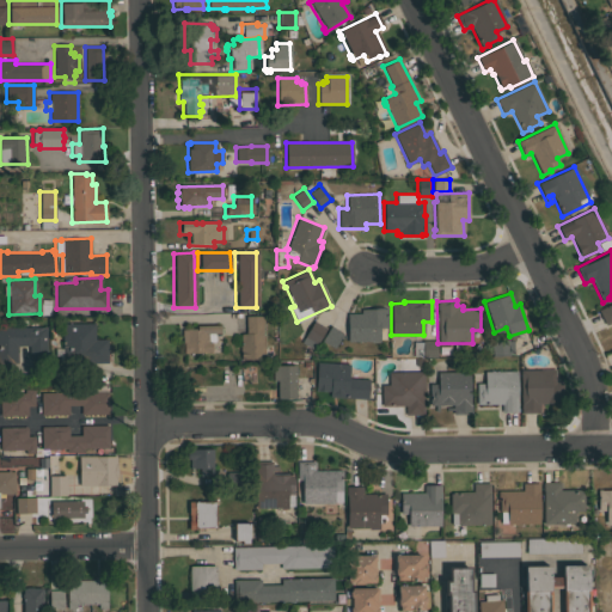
[(611,322),(605,324),(598,310),(611,303),(611,322)]
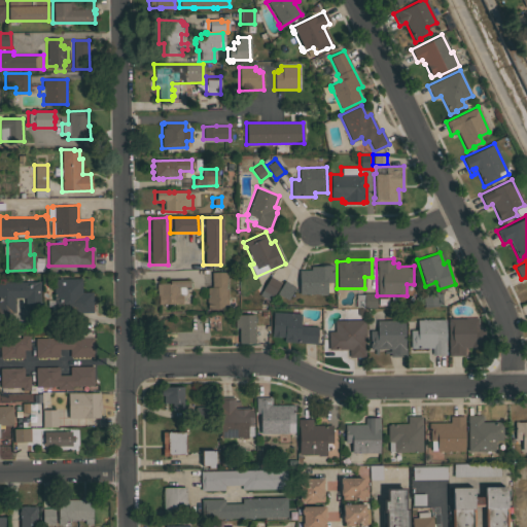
[(334,266),(334,282),(331,282),(331,291),(326,291),(327,294),(319,294),(319,293),(299,293),(299,270),(311,270),(310,266),(334,266)]
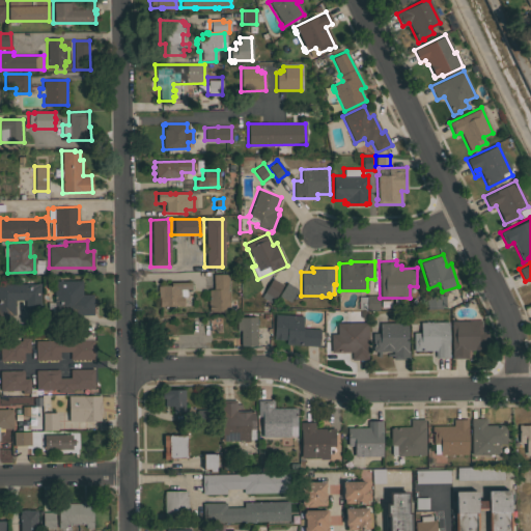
[(228,311),(208,311),(207,288),(213,288),(213,274),(227,274),(228,311)]
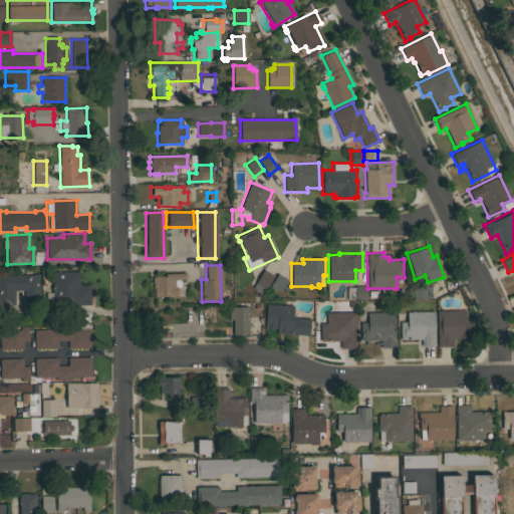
[(263,294),(252,288),(263,269),(273,275),(263,294)]
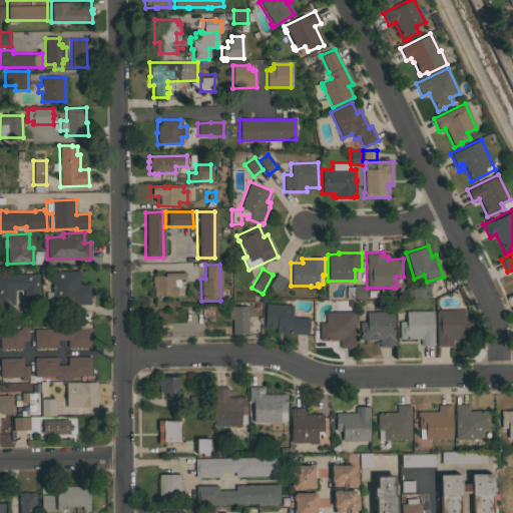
[(79,285),(89,284),(90,304),(52,305),(52,303),(49,303),(49,298),(46,298),(45,292),(52,292),(51,272),(78,271),(79,285)]
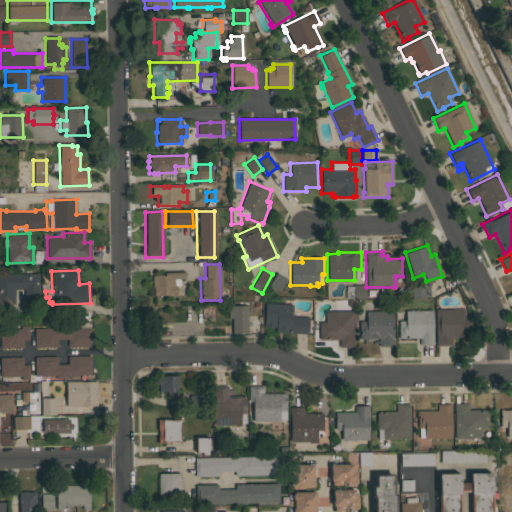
[(153,295),(153,286),(152,286),(152,275),(164,274),(164,272),(183,271),(184,278),(179,278),(180,286),(176,286),(176,294),(153,295)]
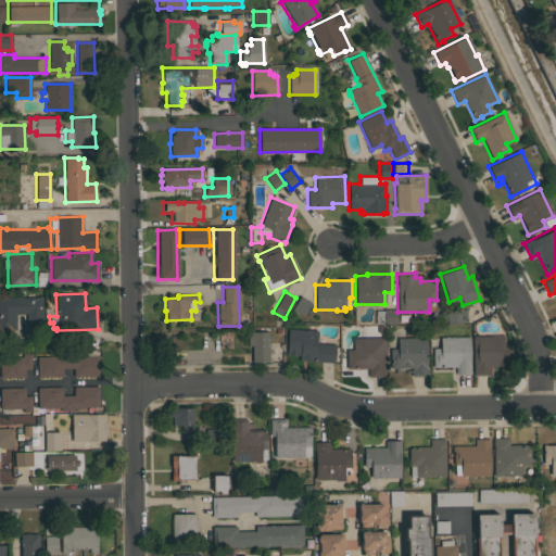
[(300,295),(311,302),(303,316),(298,313),(295,316),(290,313),(300,295)]
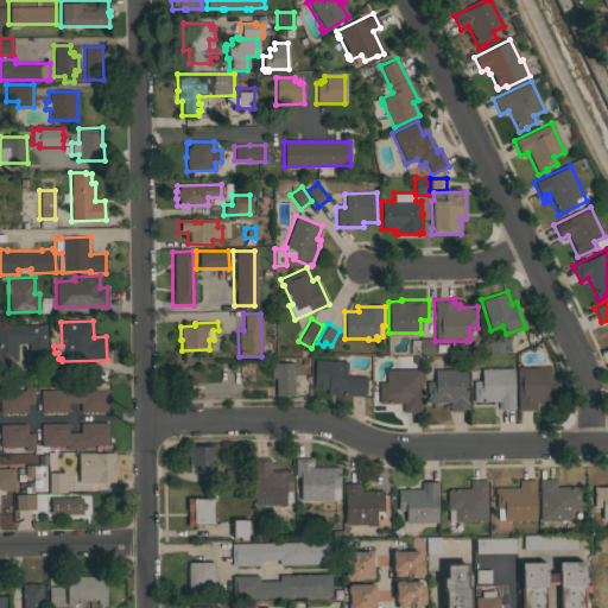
[(0,324),(45,324),(46,356),(29,356),(29,343),(17,343),(17,361),(13,361),(13,365),(0,365),(0,324)]
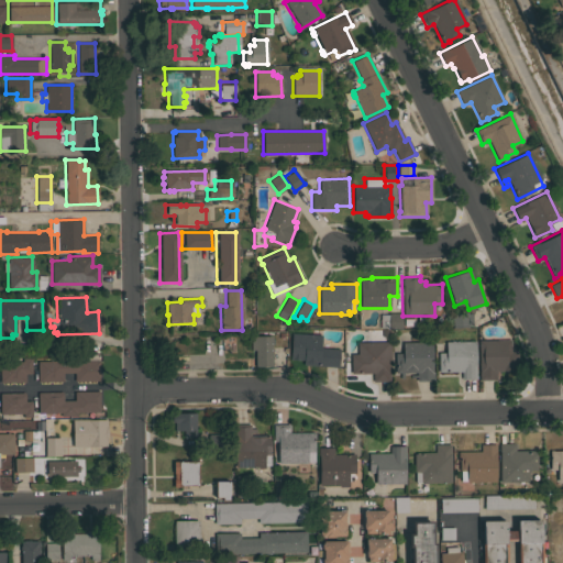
[(401,312),(401,328),(379,328),(379,327),(378,327),(378,320),(379,320),(379,315),(388,315),(388,312),(401,312)]
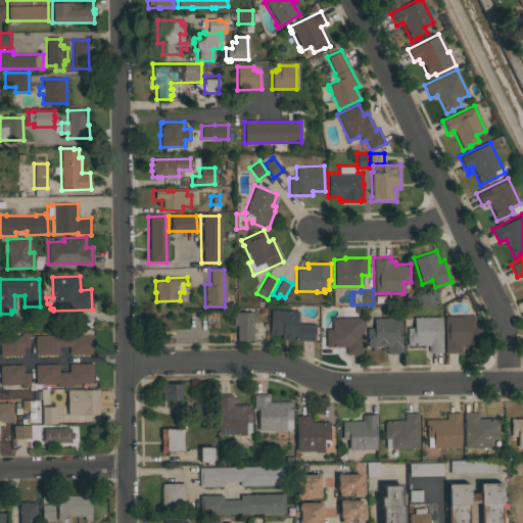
[(420,291),(434,290),(434,291),(437,290),(438,301),(434,302),(434,303),(420,304),(420,291)]
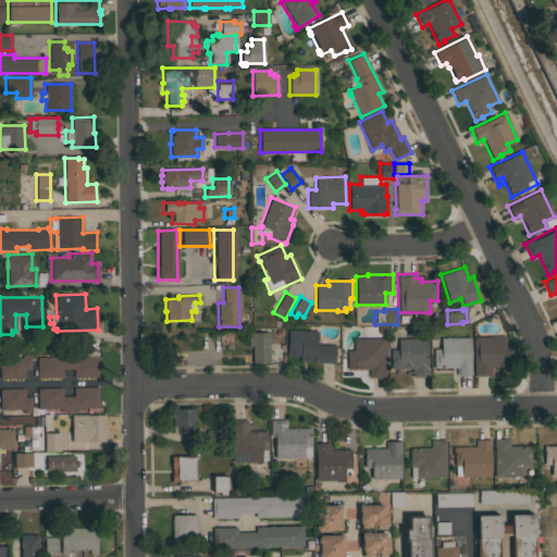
[(318,331),(317,344),(335,345),(334,363),(299,360),(299,356),(286,356),(288,329),(318,331)]
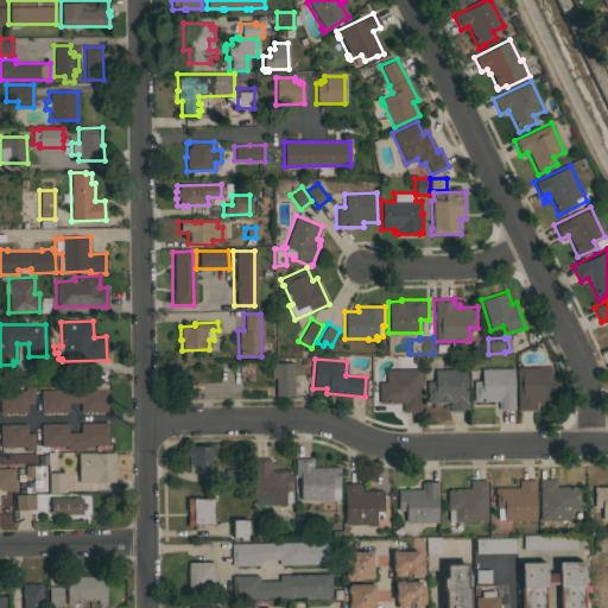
[(293,396),(276,396),(276,378),(271,378),(271,362),(293,362),(293,396)]
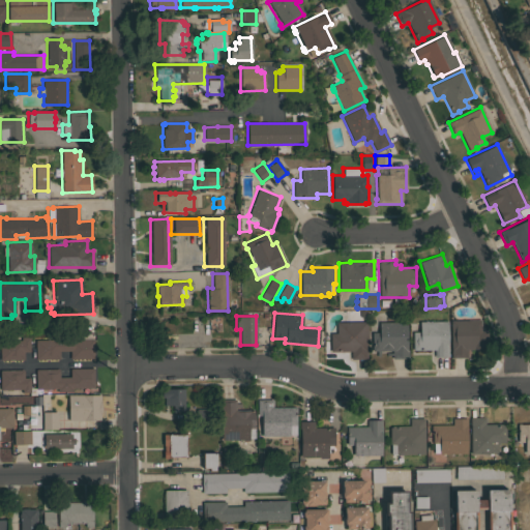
[(480,319),(481,349),(467,349),(467,357),(451,357),(450,320),(480,319)]
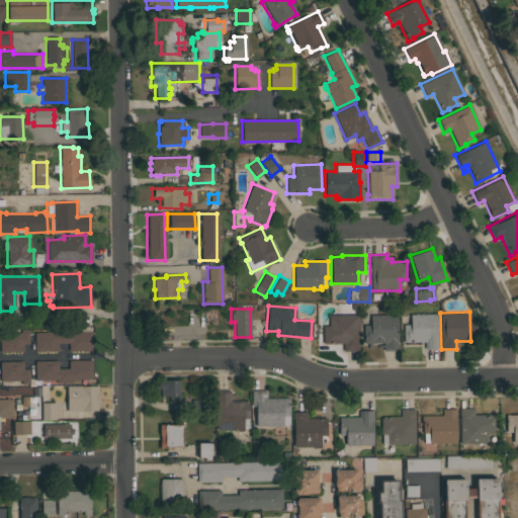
[(437,314),(437,348),(424,349),(424,341),(403,342),(403,324),(409,324),(409,314),(437,314)]
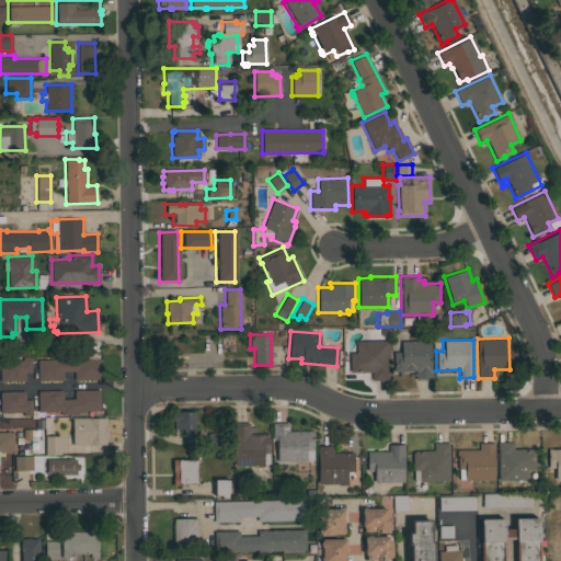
[(387,341),(387,343),(388,343),(389,371),(388,371),(388,380),(371,380),(371,371),(350,371),(350,353),(356,353),(356,341),(387,341)]
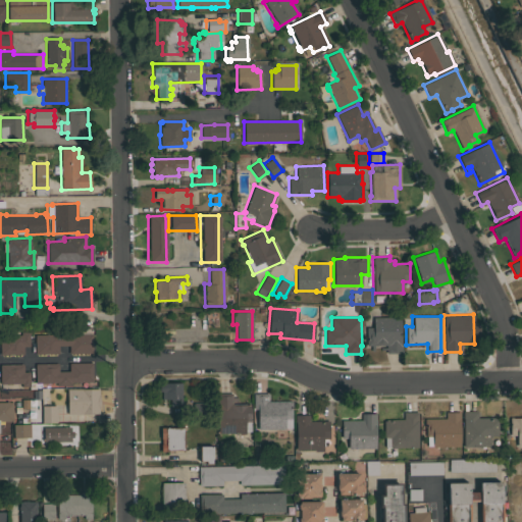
[(401,317),(401,345),(402,345),(402,353),(386,353),(386,350),(380,350),(380,347),(386,347),(386,345),(373,345),(373,351),(370,351),(370,346),(366,346),(366,327),(373,327),(372,317),(401,317)]
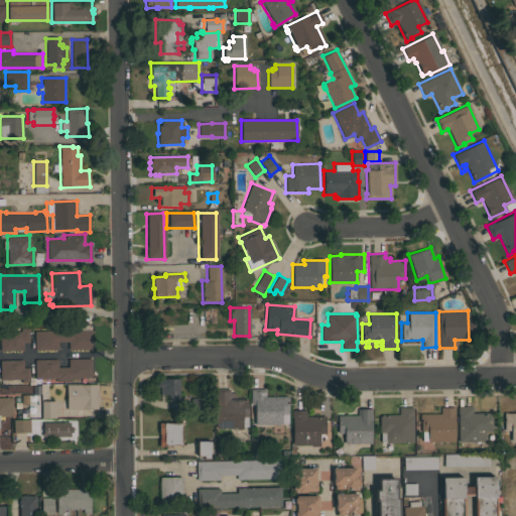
[(0,351),(0,331),(20,331),(20,328),(28,328),(28,342),(22,342),(23,350),(0,351)]
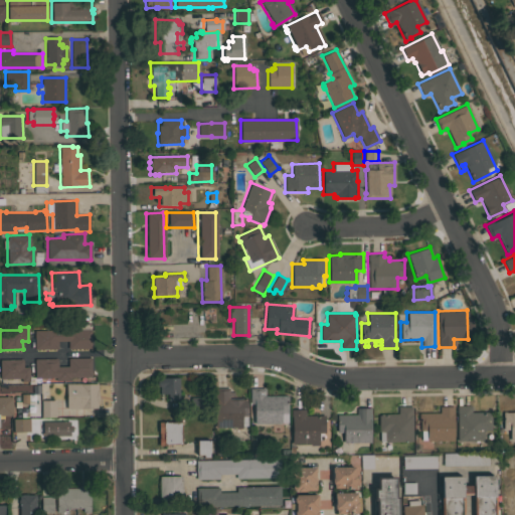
[(91,329),(91,348),(67,348),(67,341),(57,341),(57,348),(34,349),(34,330),(91,329)]
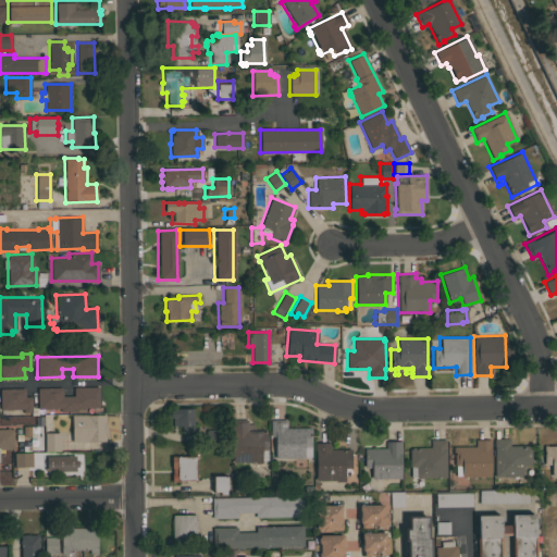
[(37,388),(62,387),(62,396),(73,396),(73,387),(98,387),(99,408),(76,408),(76,411),(60,412),(60,408),(38,409),(37,388)]
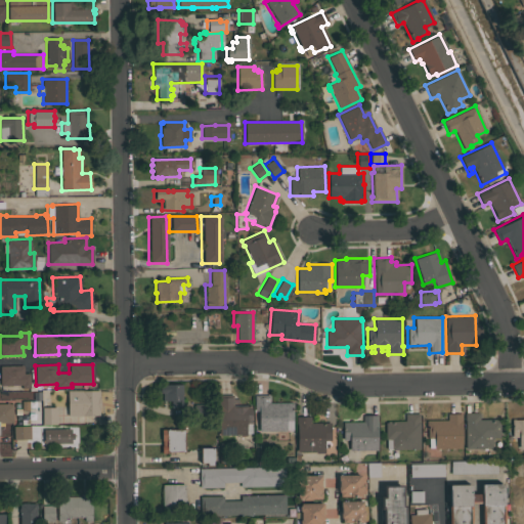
[(0,365),(23,365),(24,374),(30,373),(30,388),(22,388),(22,385),(0,385),(0,365)]
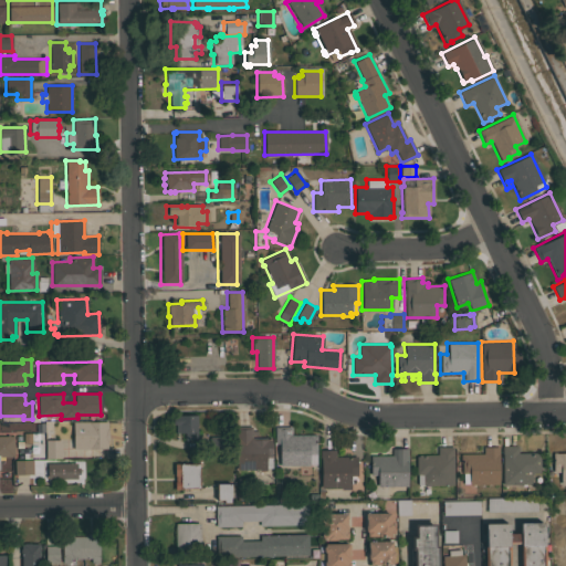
[(175,425),(174,425),(173,415),(197,413),(197,431),(196,431),(196,439),(185,439),(185,432),(184,432),(184,433),(178,433),(178,432),(175,432),(175,425)]
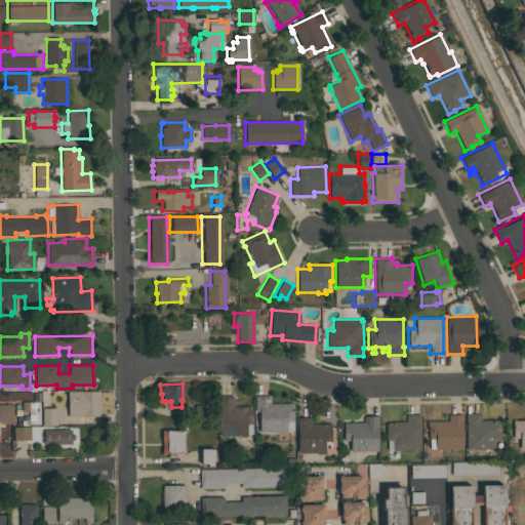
[(99,391),(101,416),(68,416),(68,392),(99,391)]
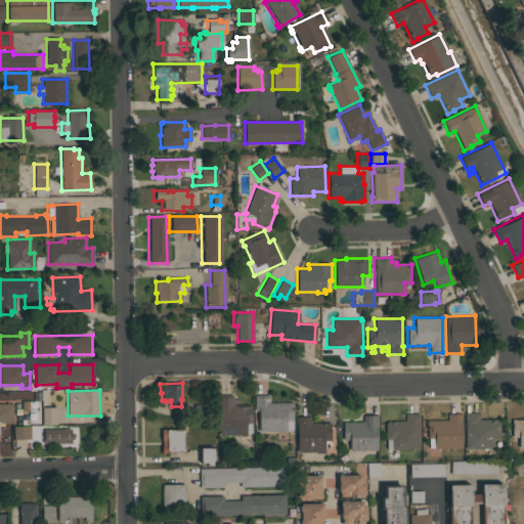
[(251,404),(251,423),(246,423),(246,436),(239,436),(239,434),(218,435),(217,395),(233,394),(233,399),(238,399),(238,403),(232,403),(232,405),(251,404)]
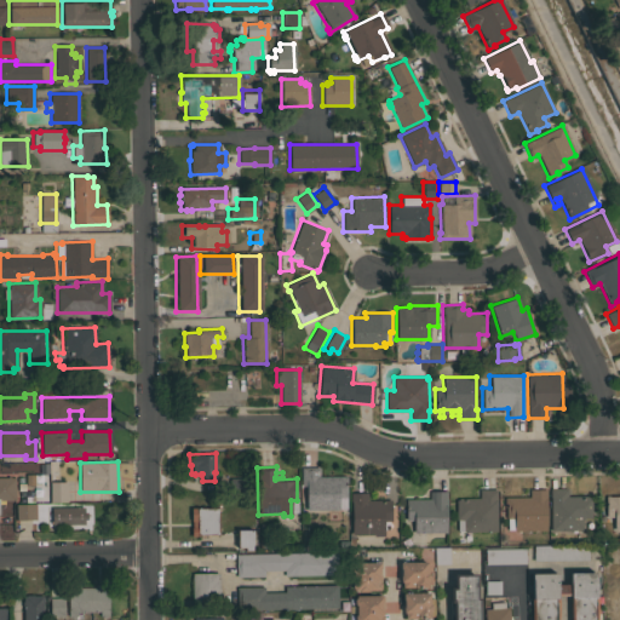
[(306,510),(306,486),(302,486),(302,468),(319,468),(319,476),(327,476),(327,470),(332,470),(332,476),(346,475),(346,482),(345,482),(345,497),(348,497),(348,507),(338,507),(338,510),(306,510)]
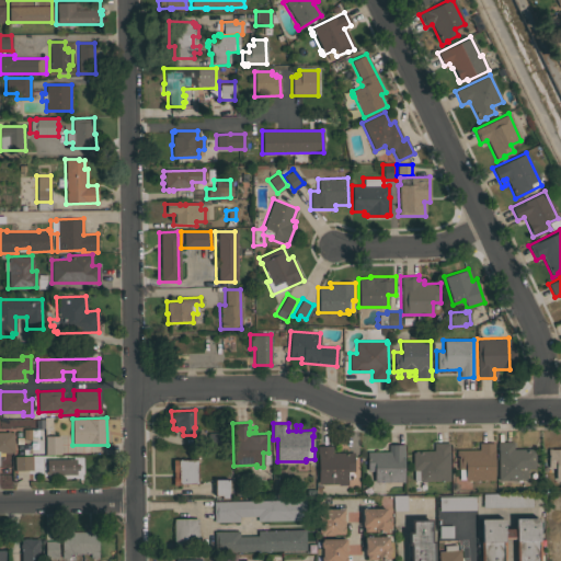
[(11,453),(2,454),(2,457),(0,457),(0,433),(4,433),(4,432),(8,432),(8,433),(11,433),(11,453)]
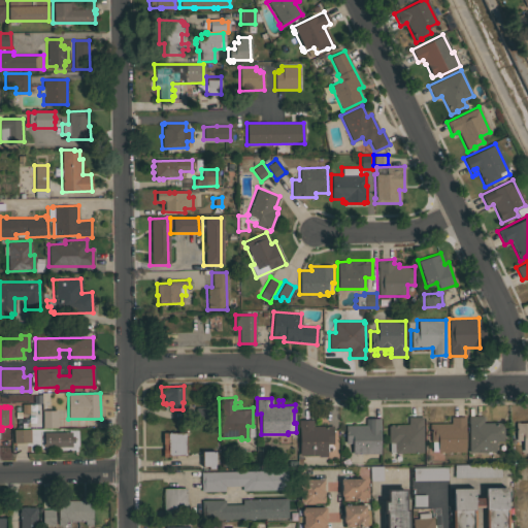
[(210,419),(189,420),(189,407),(210,407),(210,419)]
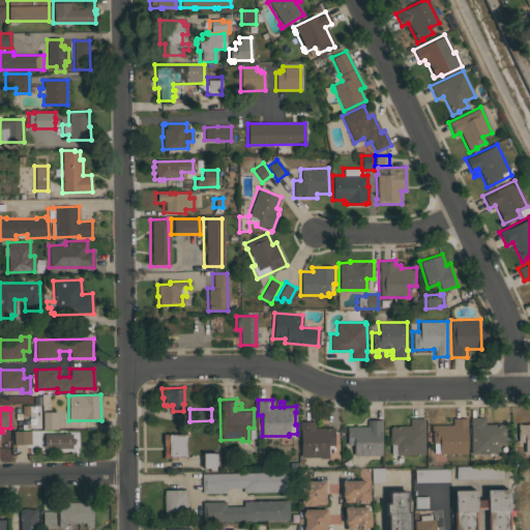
[(57,429),(42,430),(42,412),(57,411),(57,429)]
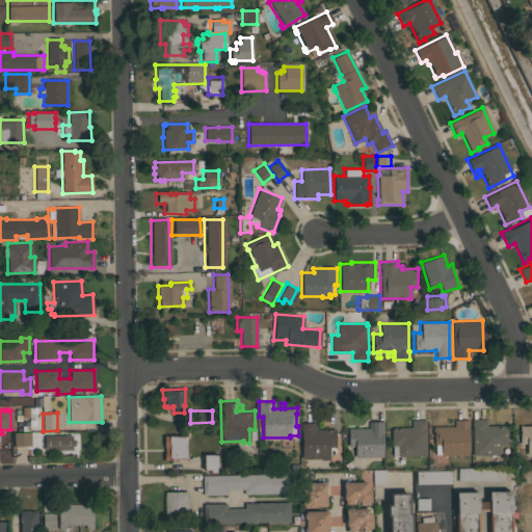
[(472,455),(472,419),(486,419),(486,426),(505,425),(505,426),(507,426),(507,444),(501,444),(501,455),(472,455)]
